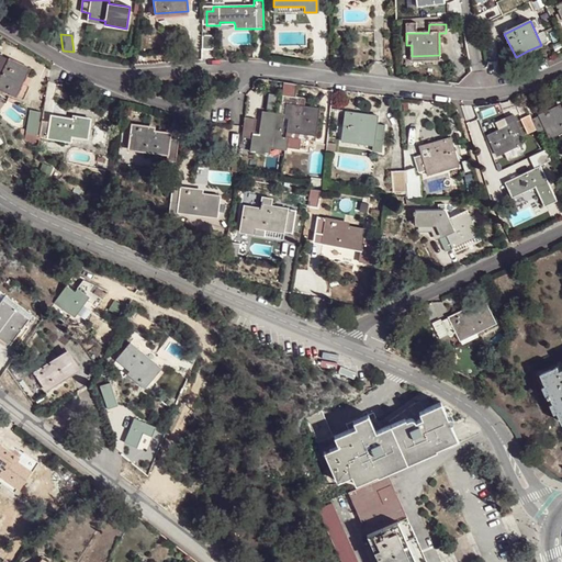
[(213,38),(202,37),(201,52),(212,52),(213,38)]
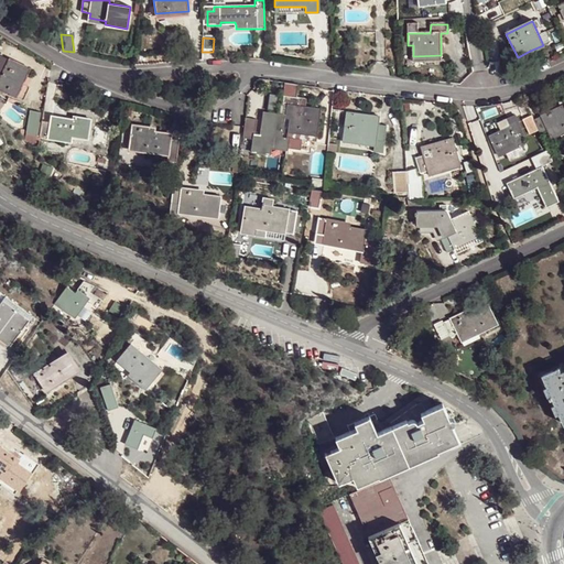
[(11,60),(0,79),(0,88),(17,96),(31,69),(11,60)]
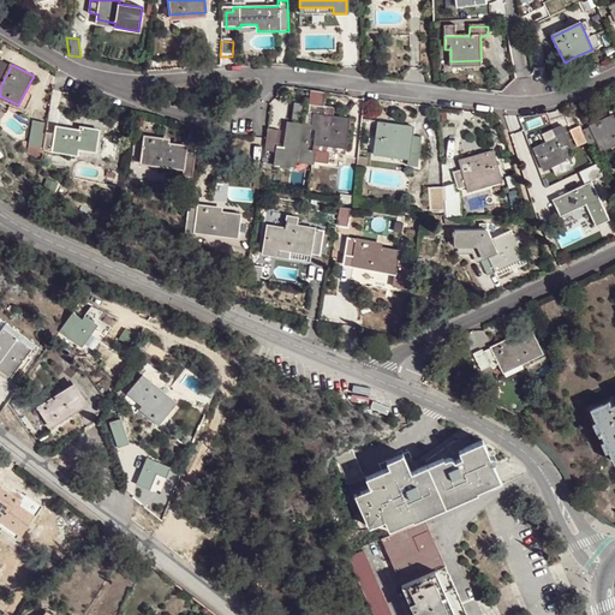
[(312,91),(310,105),(309,114),(314,115),(312,129),(317,130),(315,144),(345,148),(348,120),(326,117),(327,107),(323,107),(326,94),(312,91)]
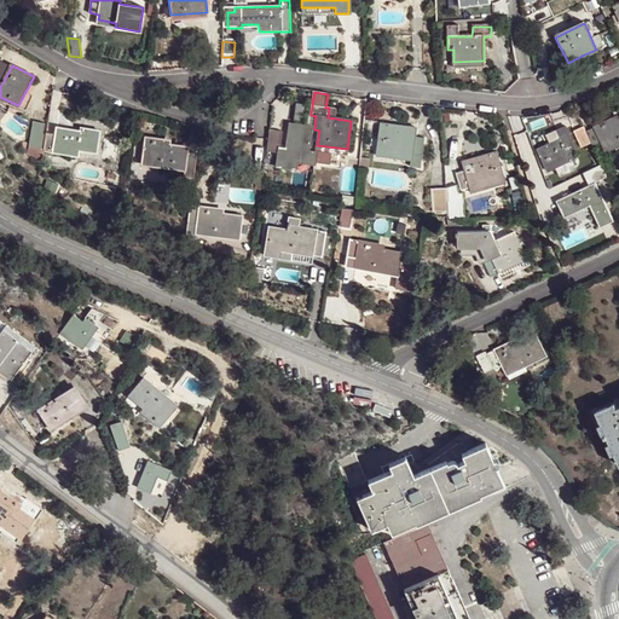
[(33,121),(28,145),(40,146),(45,122),(33,121)]
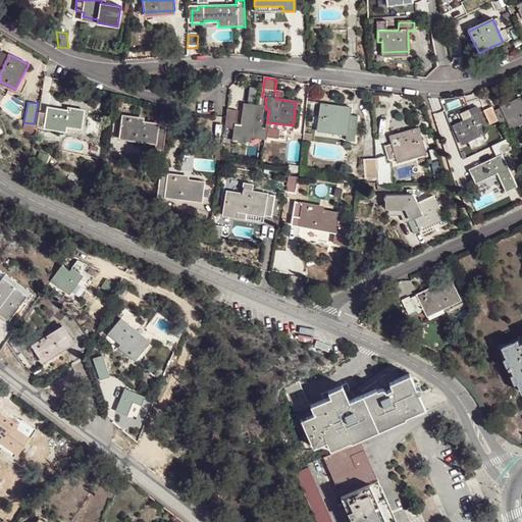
[(498,120),(501,126),(507,123),(509,126),(521,120),(521,102),(517,105),(515,102),(501,108),(501,109),(493,112),(498,120)]
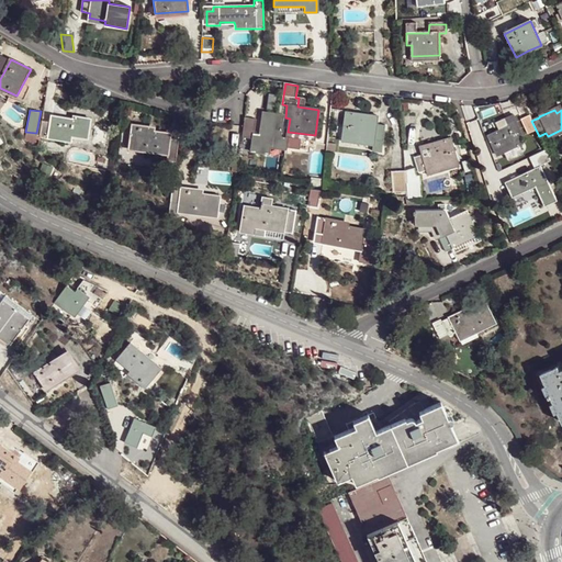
[(356,119),(353,114),(345,112),(341,137),(374,142),(374,141),(383,142),(385,126),(377,125),(378,116),(372,116),(368,115),(367,120),(356,119)]
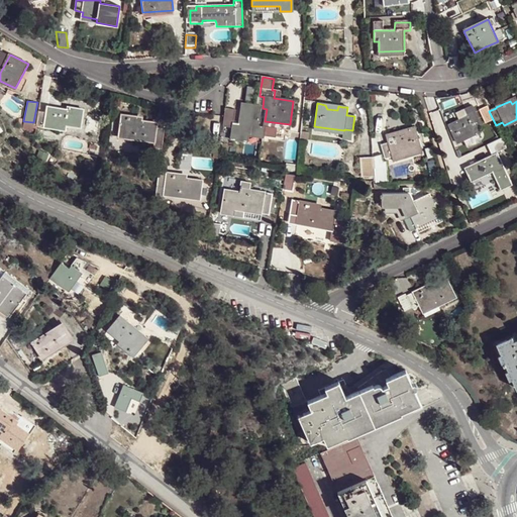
[(489,111),(486,104),(473,109),(472,107),(464,111),(468,117),(447,127),(455,144),(476,135),(475,130),(484,125),(484,122),(493,119),(489,111)]
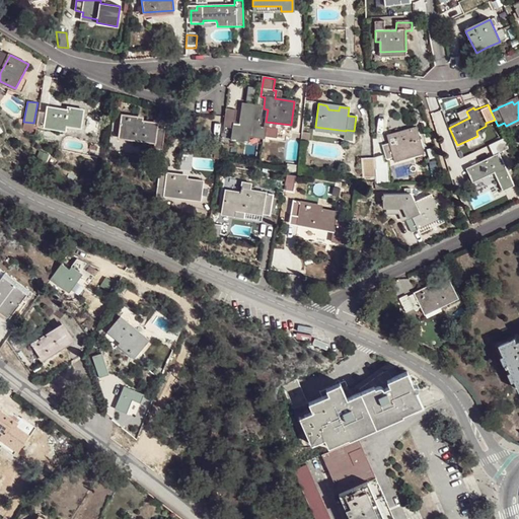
[(235,110),(225,109),(223,128),(233,129),(231,141),(247,143),(247,137),(264,140),(266,128),(265,128),(258,128),(261,108),(262,107),(258,107),(243,105),(240,126),(234,125),(235,110)]
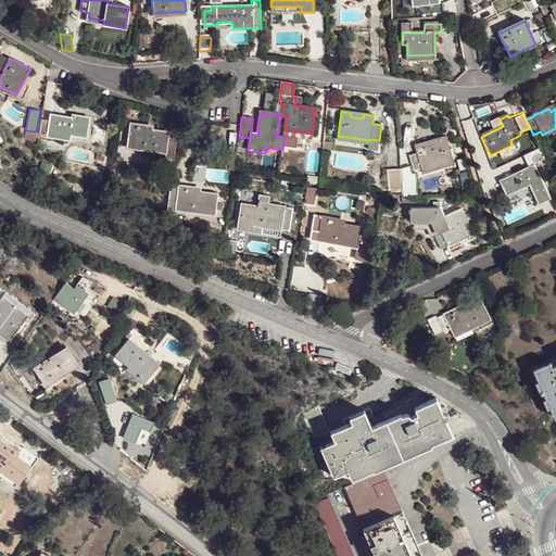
[(42,119),(39,135),(70,140),(71,135),(83,136),(85,121),(83,119),(83,117),(74,116),(73,118),(51,114),(50,121),(42,119)]
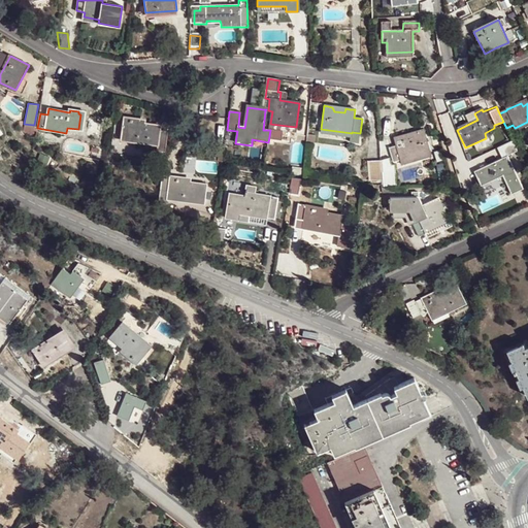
[(157,152),(165,153),(168,132),(160,131),(160,126),(140,124),(140,120),(125,118),(122,136),(137,138),(137,141),(157,144),(157,152)]
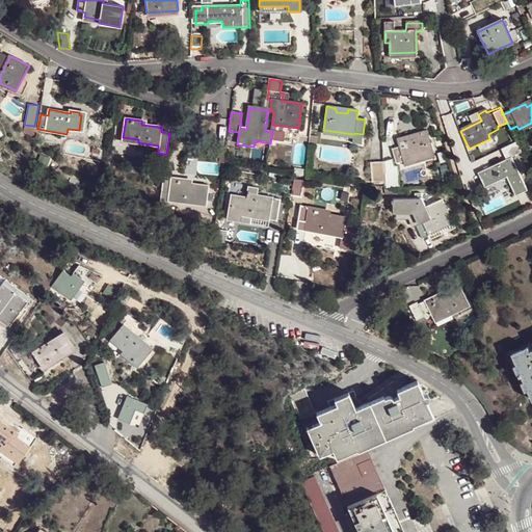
[(408,141),(406,137),(397,139),(399,148),(391,150),(396,164),(404,162),(433,154),(426,132),(423,133),(420,133),(419,138),(408,141)]
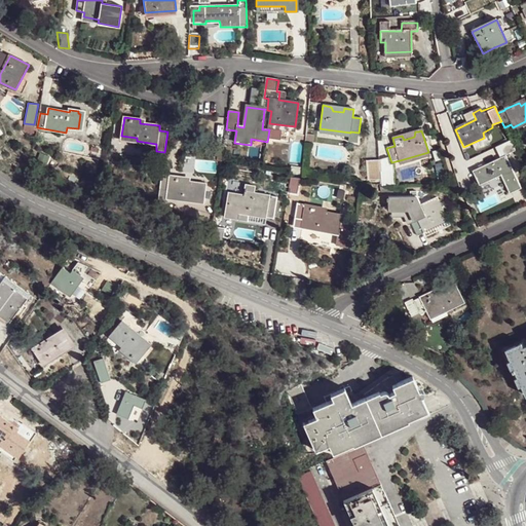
[(493,147),(498,158),(472,170),(480,189),(490,185),(492,189),(501,185),(505,194),(525,185),(525,178),(515,153),(516,152),(511,140),(493,147)]
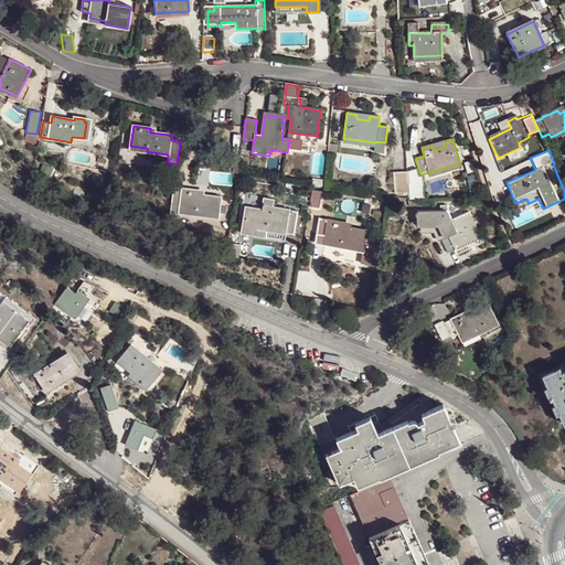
[(461,169),(460,163),(429,172),(430,178),(461,169)]
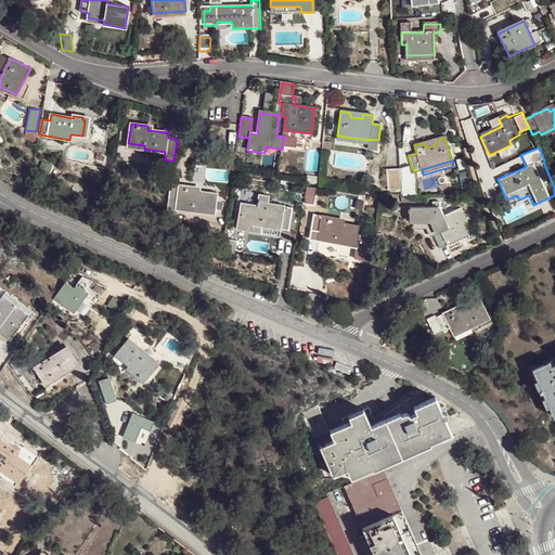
[(410,168),(399,168),(400,181),(401,194),(402,197),(411,197),(415,197),(413,175),(410,176),(410,168)]
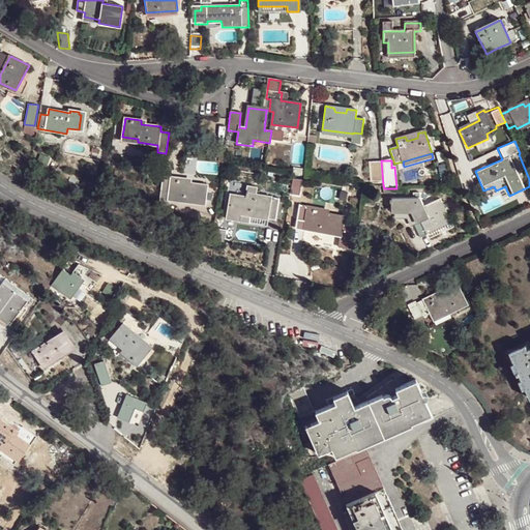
[(171,178),(163,176),(162,192),(169,193),(168,197),(184,200),(184,203),(204,206),(207,186),(187,182),(187,179),(171,176),(171,178)]
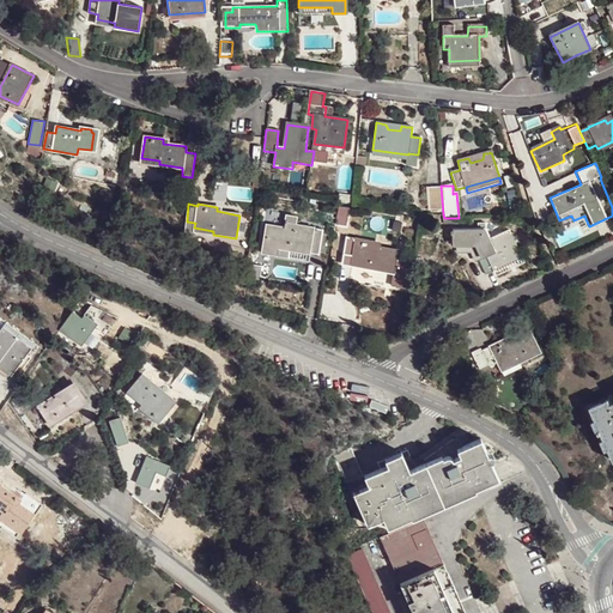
[(266,226),(261,255),(275,258),(289,259),(290,252),(308,255),(309,253),(317,255),(321,231),(284,225),(283,229),(266,226)]
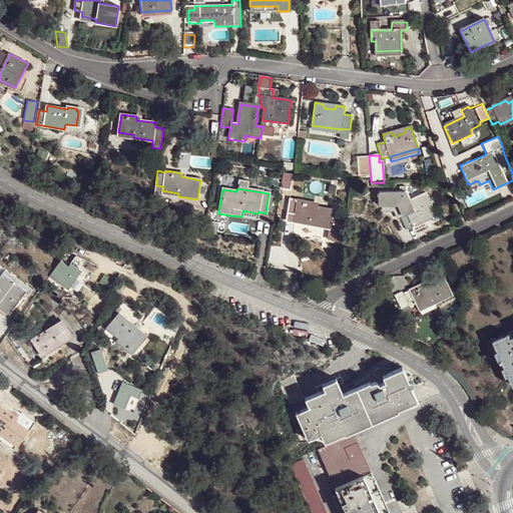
[(380,197),(380,206),(399,206),(403,216),(400,217),(406,230),(413,227),(413,226),(435,216),(426,194),(410,201),(406,193),(380,193),(380,194),(377,194),(377,197),(380,197)]
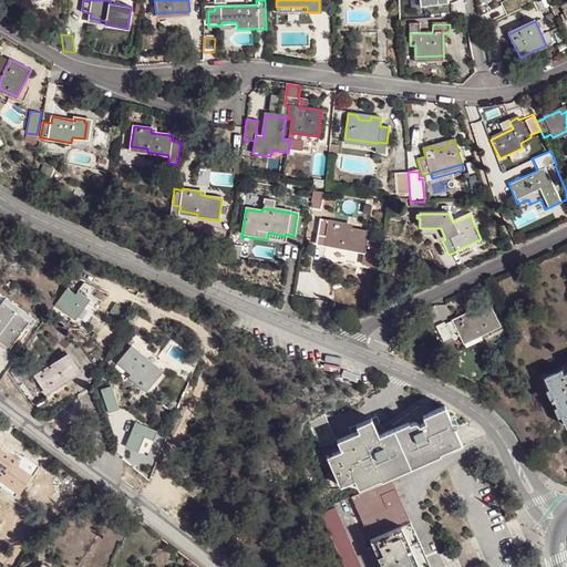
[(381,245),(366,241),(367,233),(346,229),(347,224),(320,219),(317,235),(326,237),(325,243),(341,246),(340,249),(363,254),(362,260),(361,266),(379,269),(381,245)]
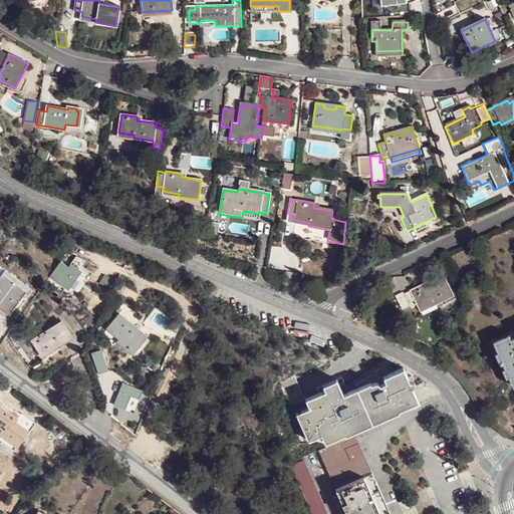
[(210,224),(208,238),(217,239),(219,226),(210,224)]
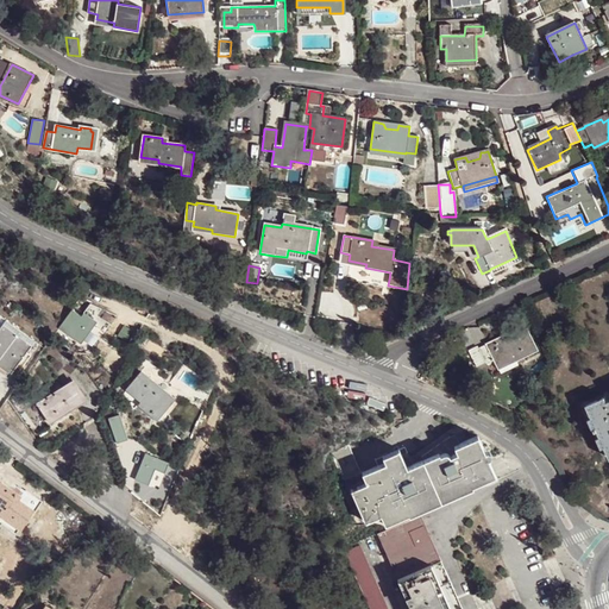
[(70,309),(57,328),(81,346),(93,327),(102,333),(115,314),(89,303),(81,316),(70,309)]
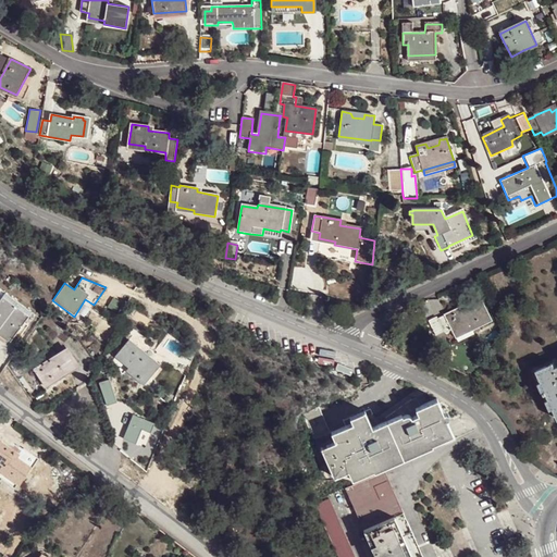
[(0,295),(0,333),(10,342),(19,331),(23,334),(31,324),(26,321),(33,312),(8,292),(3,298),(0,295)]
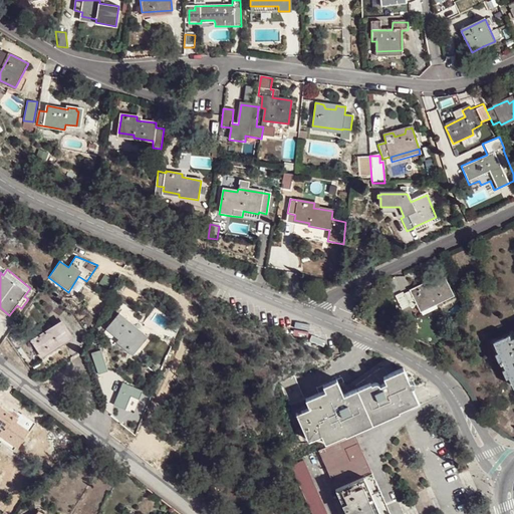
[(427,280),(405,290),(411,304),(415,302),(419,300),(421,305),(435,299),(437,302),(454,294),(446,277),(429,285),(427,280)]
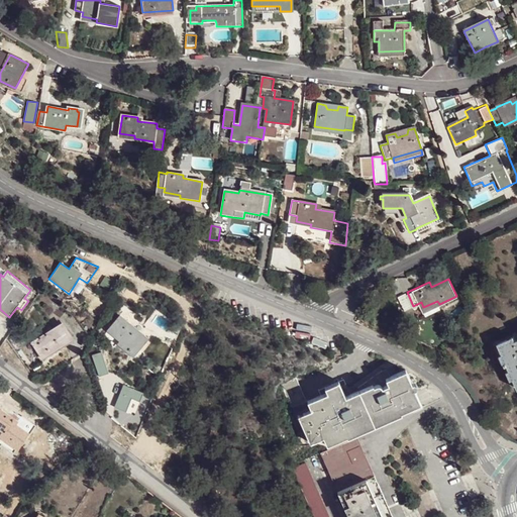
[(132,331),(135,329),(127,322),(120,315),(107,330),(121,343),(119,346),(132,357),(144,342),(132,331)]
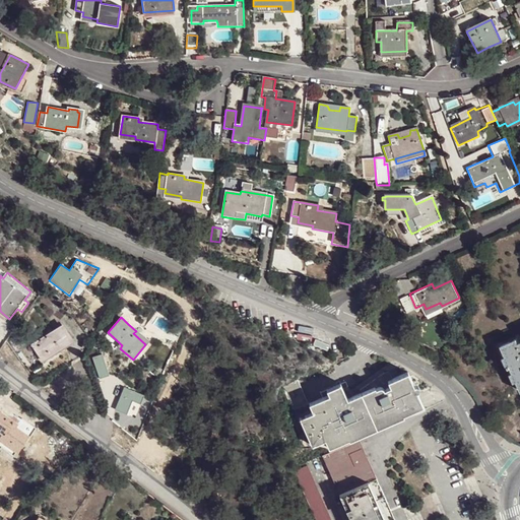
[(59,327),(31,344),(44,362),(70,342),(59,327)]
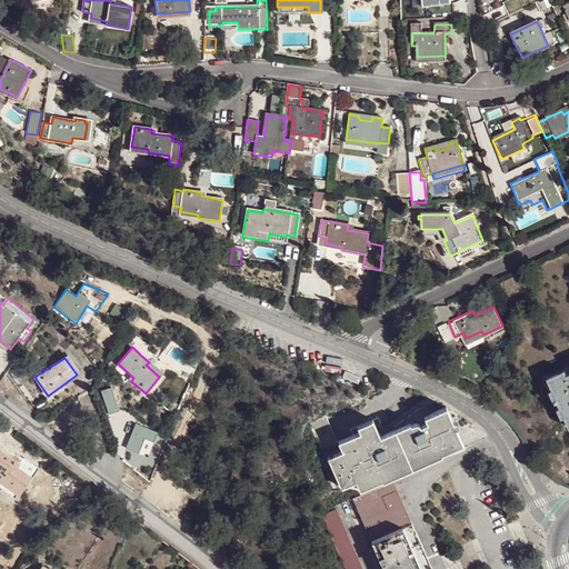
[(162,375),(149,362),(146,365),(159,377),(162,375)]
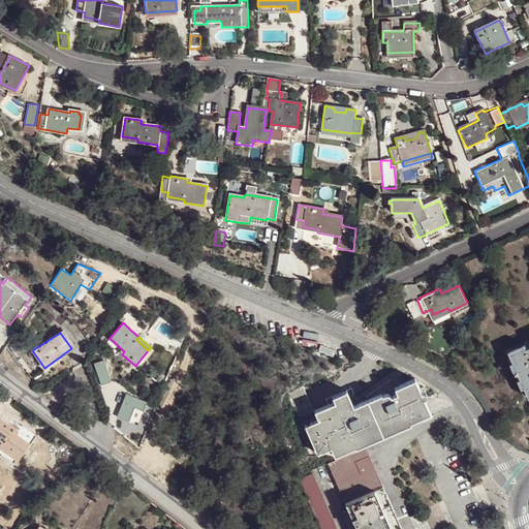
[(524,339),(507,346),(517,366),(514,367),(516,371),(519,369),(528,393),(528,341),(526,343),(524,339)]
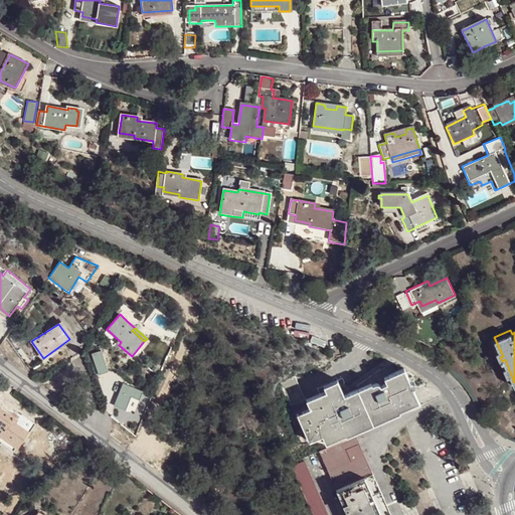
[(405,370),(399,373),(416,410),(421,408),(405,370)]
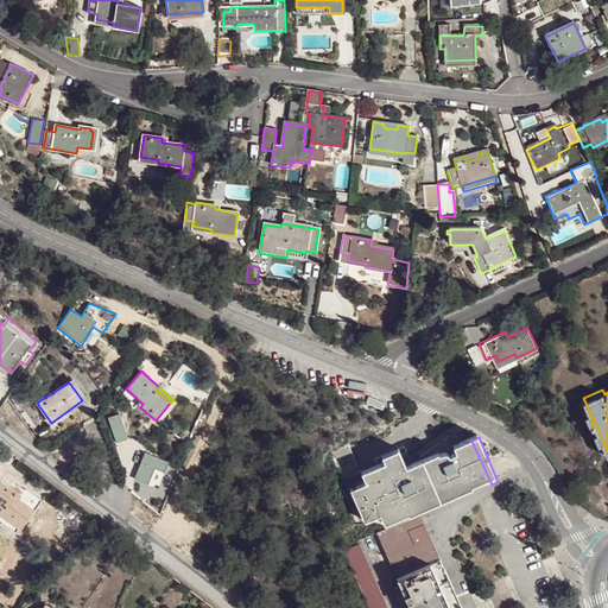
[(352,451),(335,458),(344,482),(347,481),(366,521),(381,515),(387,531),(419,517),(492,485),(472,441),(455,448),(451,438),(423,458),(424,462),(415,466),(406,469),(403,456),(398,458),(392,461),(386,463),(362,474),(352,451)]
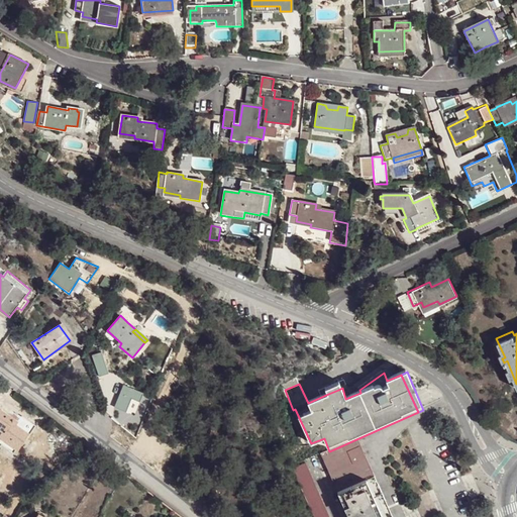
[(283,386),(285,390),(299,384),(298,380),(283,386)]
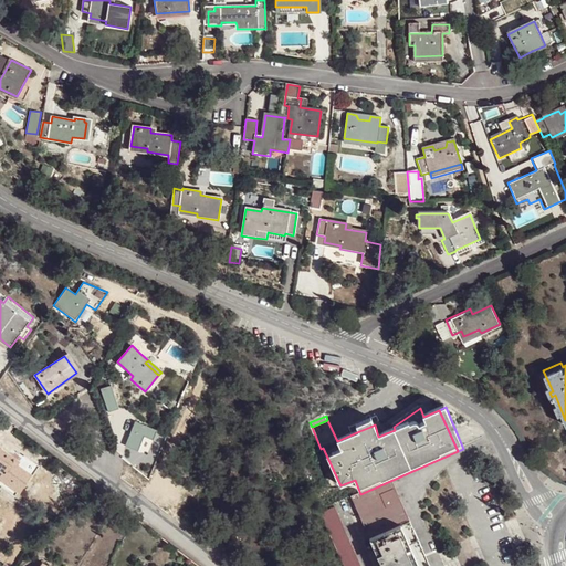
[(357,426),(359,431),(365,429),(370,427),(375,425),(373,419),(357,426)]
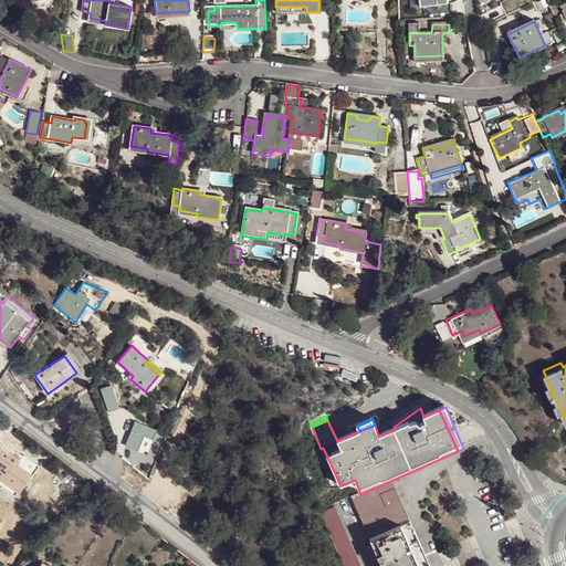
[(378,437),(386,433),(380,422),(375,425),(378,437)]
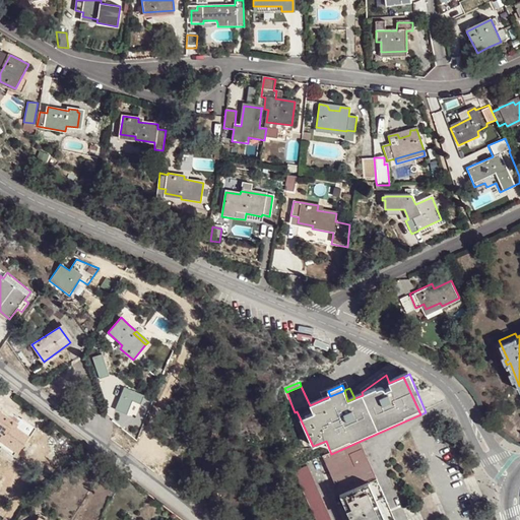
[(0,435),(5,439),(3,442),(20,453),(31,437),(19,429),(15,426),(17,424),(0,411),(0,435)]
